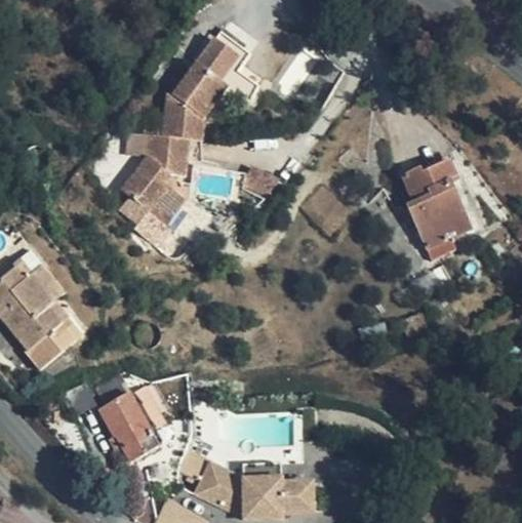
[(218,30),(195,63),(226,85),(242,65),(231,56),(239,46),(218,30)]
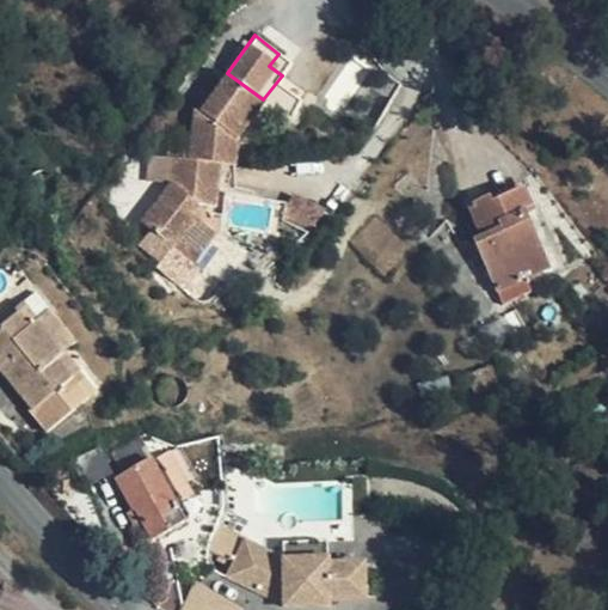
[(290,62),(278,54),(269,66),(282,75),(290,62)]
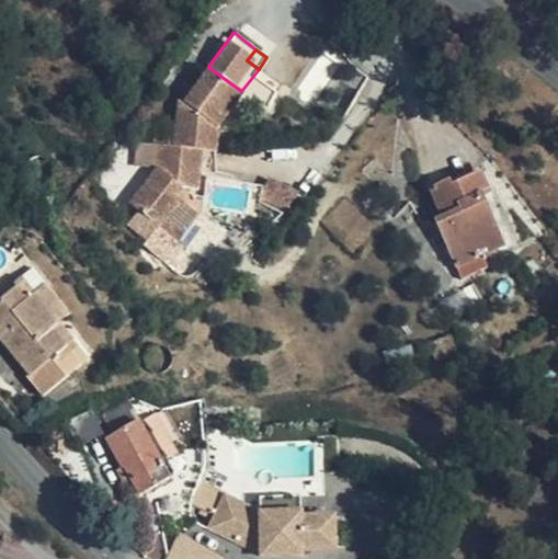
[(241,91),(208,67),(183,99),(178,100),(171,146),(158,144),(157,166),(128,202),(160,226),(181,200),(174,193),(181,186),(196,189),(198,168),(200,148),(214,150),(216,125),(241,91)]
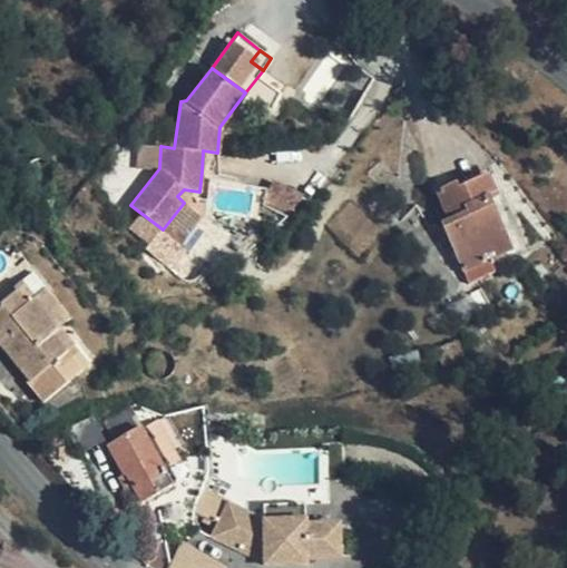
[(517,244),(487,176),(457,188),(455,182),(434,191),(446,218),(440,222),(467,281),(499,267),(494,255),(517,244)]
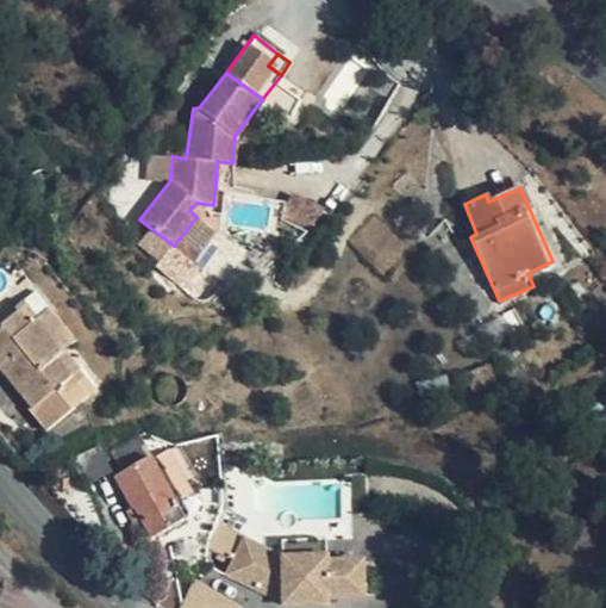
[(318,206),(288,194),(286,212),(303,218),(318,206)]
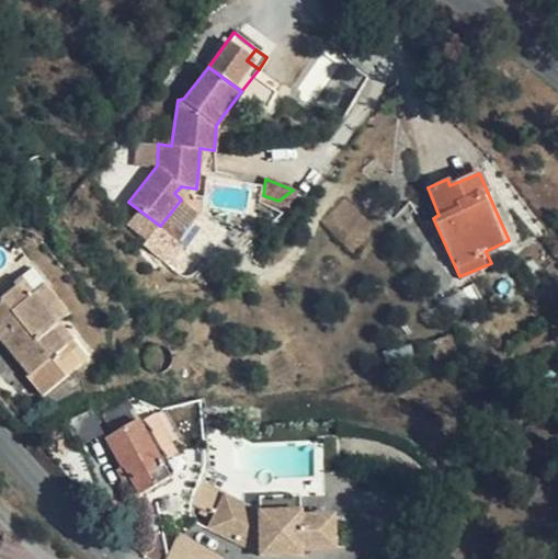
[(43,284),(32,267),(11,283),(14,286),(0,298),(0,321),(8,331),(0,337),(0,339),(29,373),(25,375),(42,394),(80,363),(52,328),(57,322),(33,293),(42,285),(43,284)]
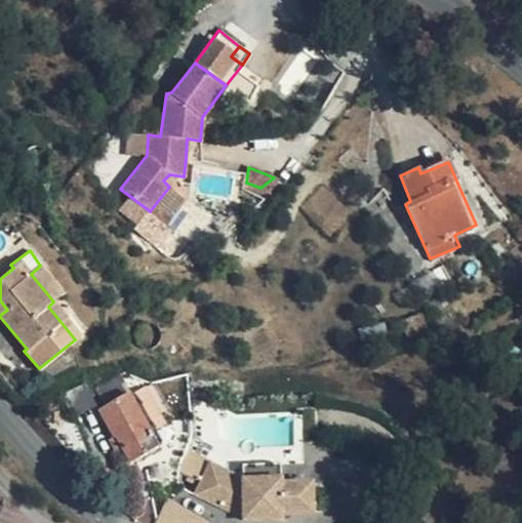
[(31,274),(53,302),(62,294),(39,267),(31,274)]
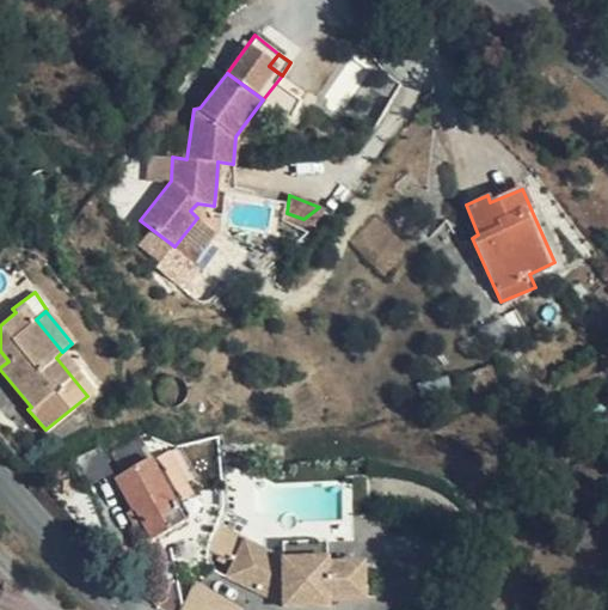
[(94,390),(62,352),(56,358),(87,396),(94,390)]
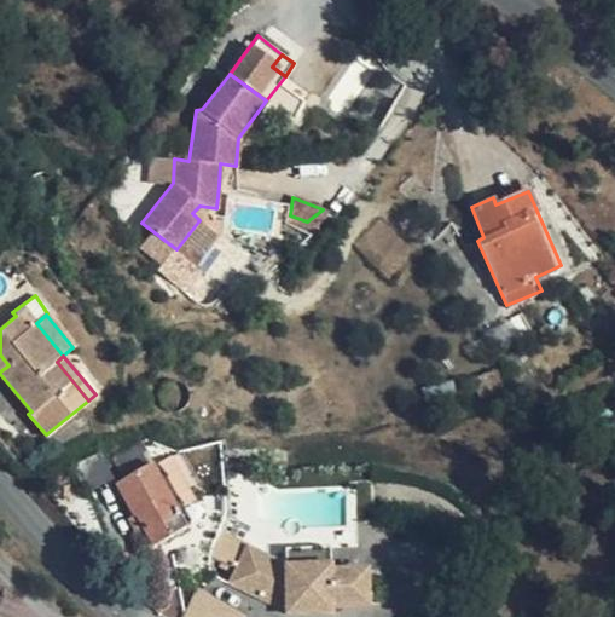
[(184,525),(138,443),(110,460),(123,482),(116,485),(133,514),(137,513),(144,525),(154,543),(184,525)]
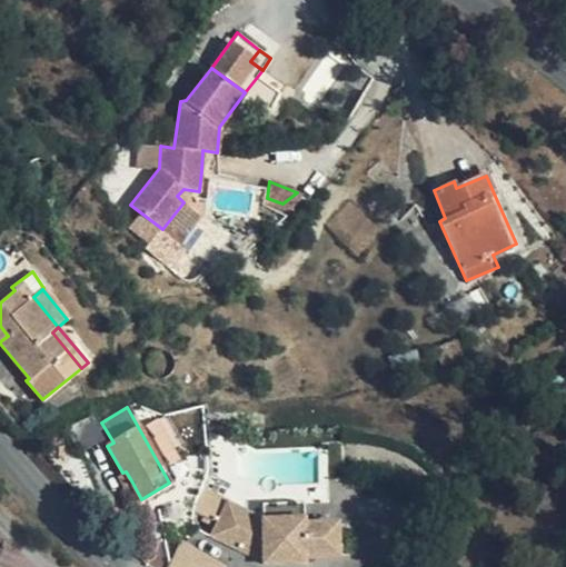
[(100,438),(90,416),(67,426),(76,449),(100,438)]
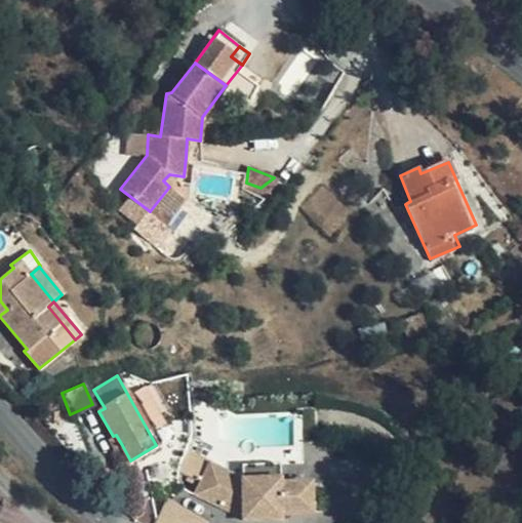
[(122,445),(116,435),(113,436),(110,439),(116,449),(122,445)]
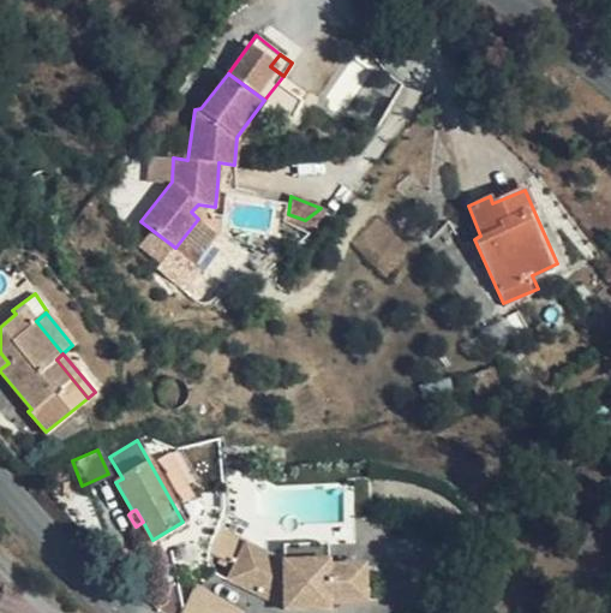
[(281,540),(283,558),(328,553),(327,536),(281,540)]
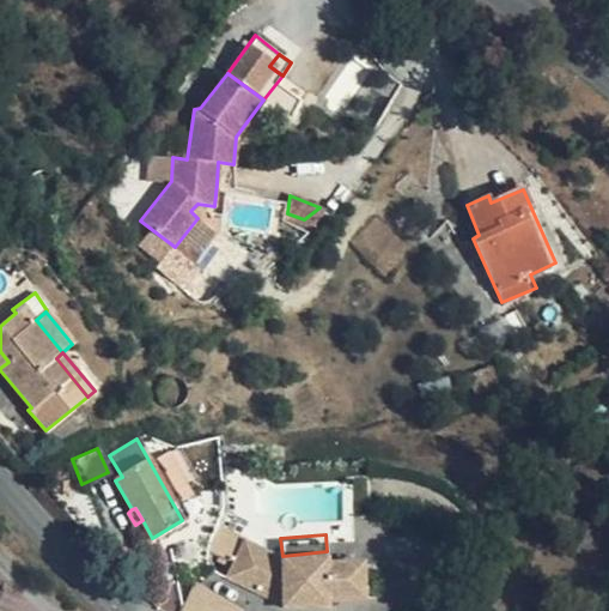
[(244,539),(229,575),(286,600),(286,604),(332,599),(330,594),(366,591),(363,554),(328,557),(327,551),(282,556),(244,539)]
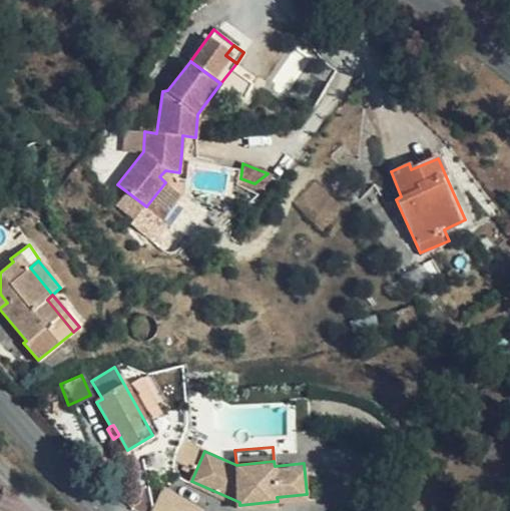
[(151,510),(198,510),(202,498),(159,486),(151,510)]
